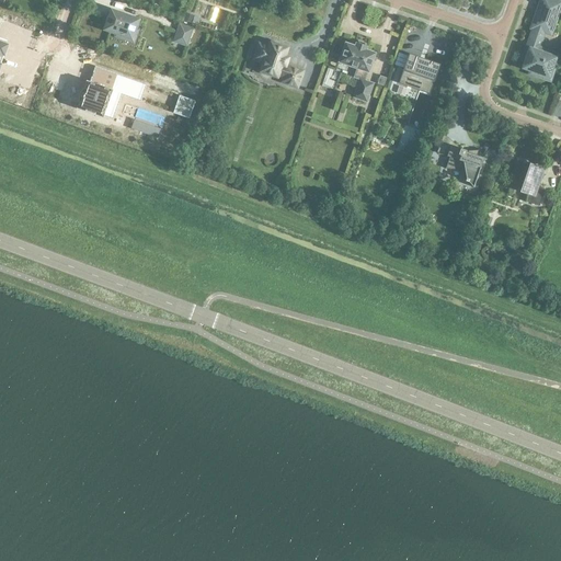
[(558,1),(552,0),(541,0),(538,11),(536,18),(531,27),(534,29),(527,48),(529,49),(524,68),(539,73),(538,76),(547,79),(551,69),(553,69),(558,58),(537,52),(544,32),(550,34),(557,16),(552,15),(558,1)]
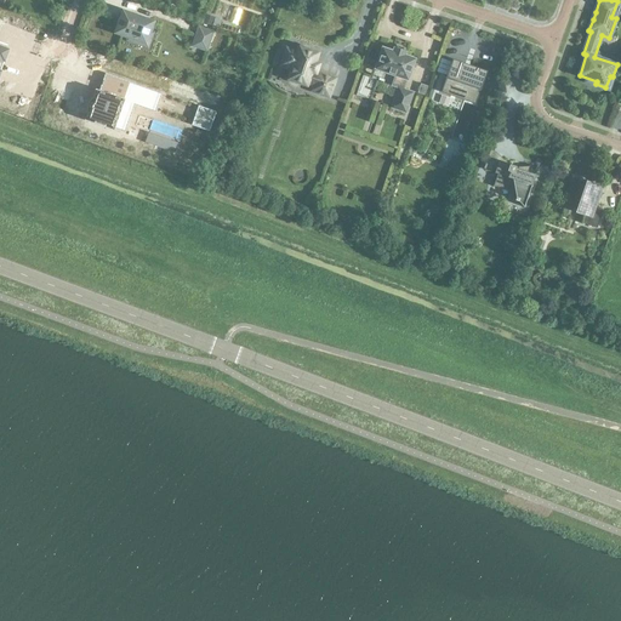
[(152,22),(124,12),(118,32),(130,36),(129,39),(148,46),(152,33),(149,32),(152,22)]
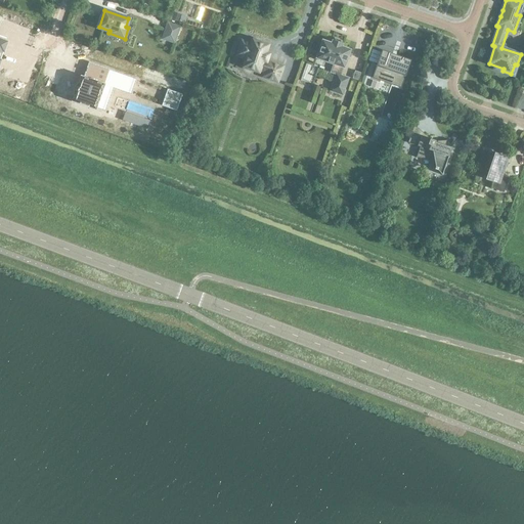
[(173,12),(171,19),(178,22),(181,15),(173,12)]
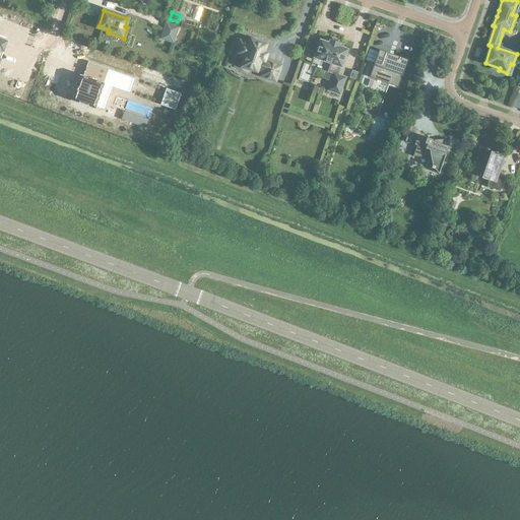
[(169,31),(174,34),(172,42),(177,43),(182,28),(171,24),(169,31)]
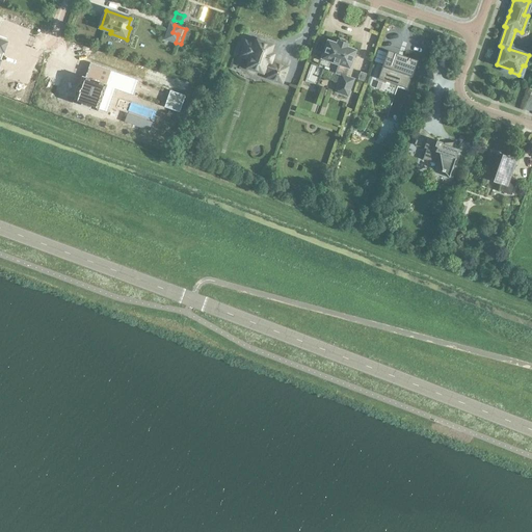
[(282,82),(287,68),(271,62),(271,61),(270,61),(269,61),(272,54),(269,53),(272,46),(265,44),(264,41),(261,40),(259,41),(257,41),(255,45),(245,41),(240,56),(249,59),(247,68),(248,69),(249,71),(254,72),(256,71),(263,73),(263,72),(268,73),(267,77),(282,82)]
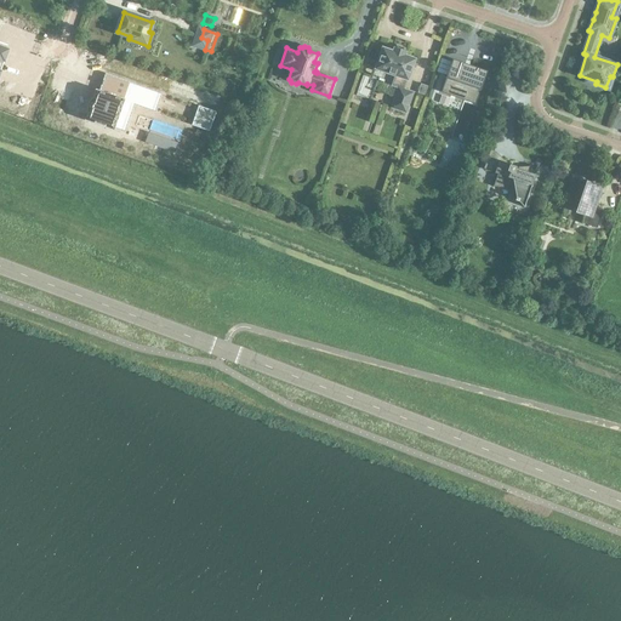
[(408,80),(415,58),(404,55),(405,51),(394,47),(393,51),(382,47),(375,68),(396,75),(392,85),(399,87),(392,107),(405,112),(412,92),(403,89),(406,79),(408,80)]
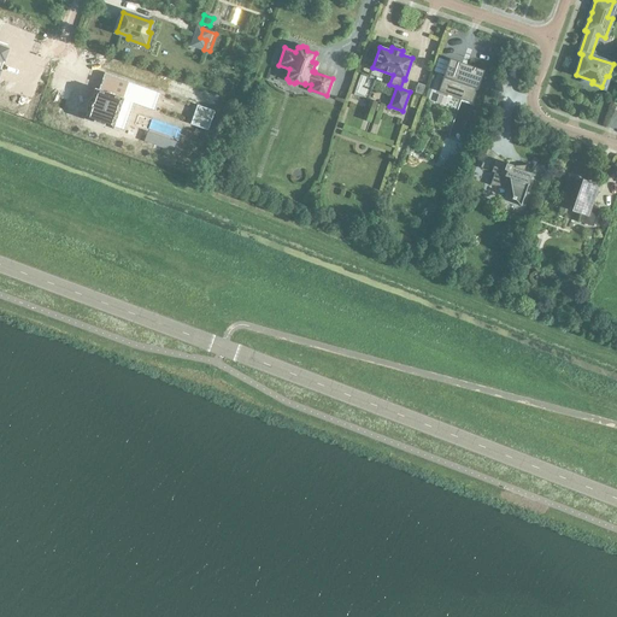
[(450,58),(439,92),(441,88),(463,95),(462,99),(472,104),(483,70),(450,58)]
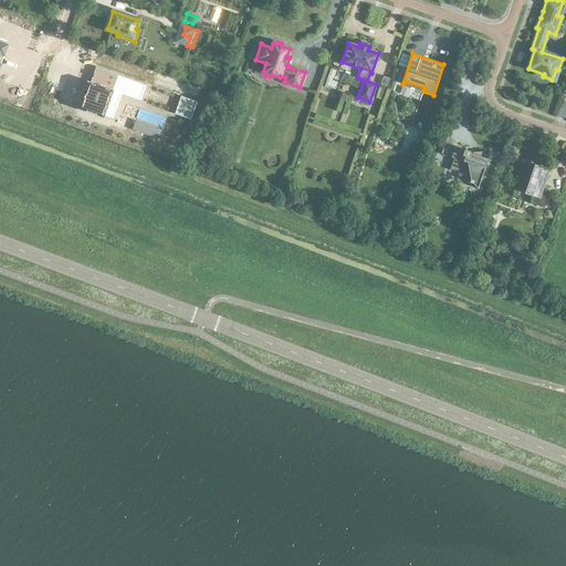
[(77,107),(77,108),(79,109),(103,117),(103,116),(113,119),(122,95),(140,102),(142,102),(142,101),(147,85),(147,84),(146,84),(96,66),(95,66),(95,67),(90,83),(88,82),(87,82),(86,83),(84,91),(83,90),(83,91),(80,98),(80,100),(81,100),(77,107)]
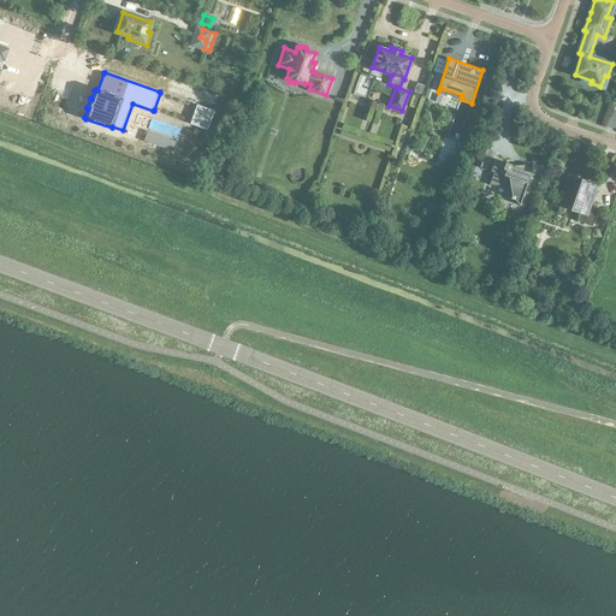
[(196,105),(190,123),(207,129),(213,111),(196,105)]
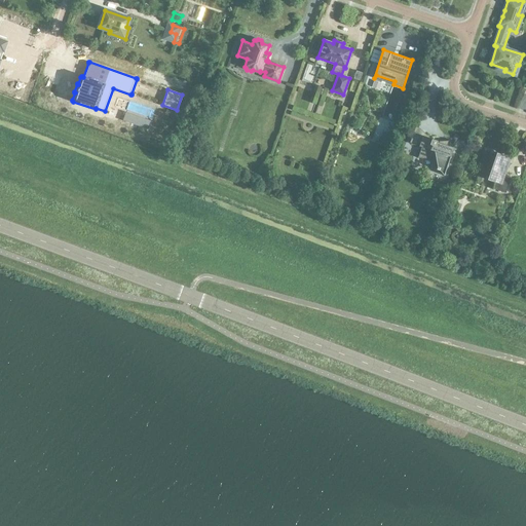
[(430,138),(416,125),(410,143),(419,146),(421,147),(418,158),(429,159),(437,167),(436,170),(439,171),(439,170),(444,176),(453,148),(447,145),(449,141),(439,141),(439,143),(437,142),(437,141),(431,139),(430,140),(429,140),(430,138)]
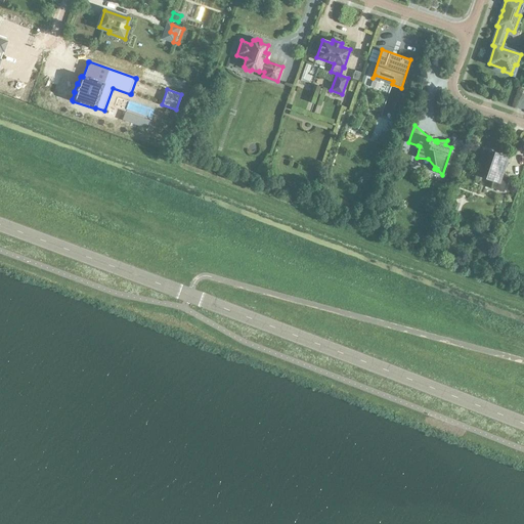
[(478,162),(489,165),(485,178),(493,181),(490,187),(504,192),(509,178),(501,176),(508,158),(494,153),(493,155),(482,150),(478,162)]
